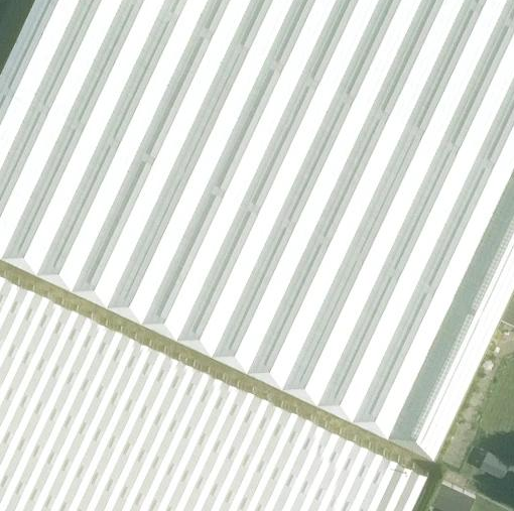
[(513,287),(513,0),(34,0),(0,75),(0,259),(433,462),(499,321),(513,287)]
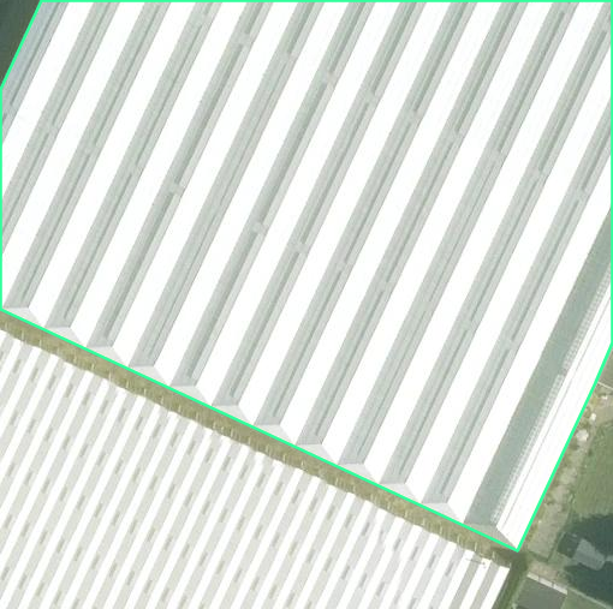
[(488,608),(509,568),(0,330),(0,608),(488,608)]
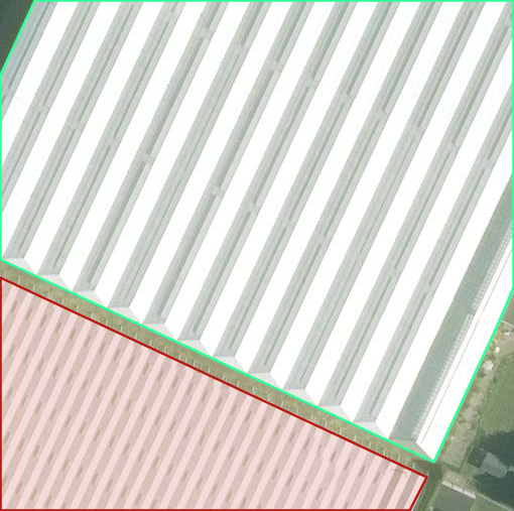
[(513,287),(499,321),(513,328),(513,287)]
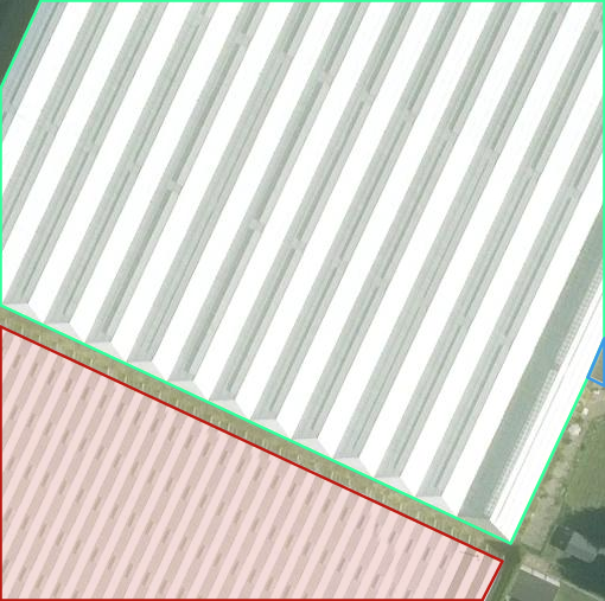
[(567,530),(560,550),(593,562),(600,543),(567,530)]
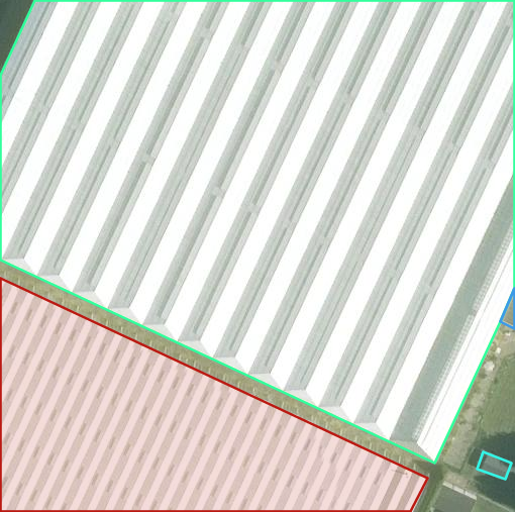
[(469,511),(474,502),(444,488),(435,508),(441,511),(469,511)]
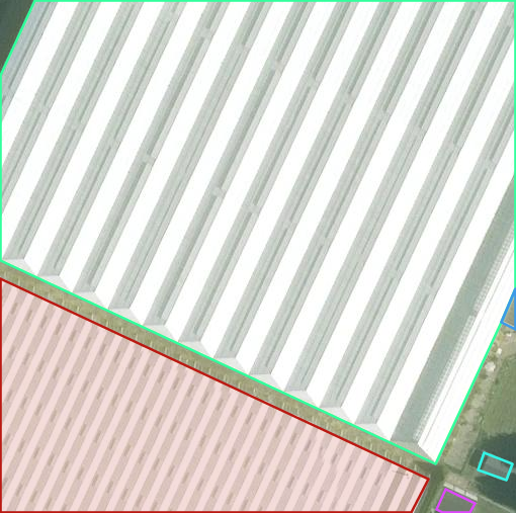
All buildings are outlined.
